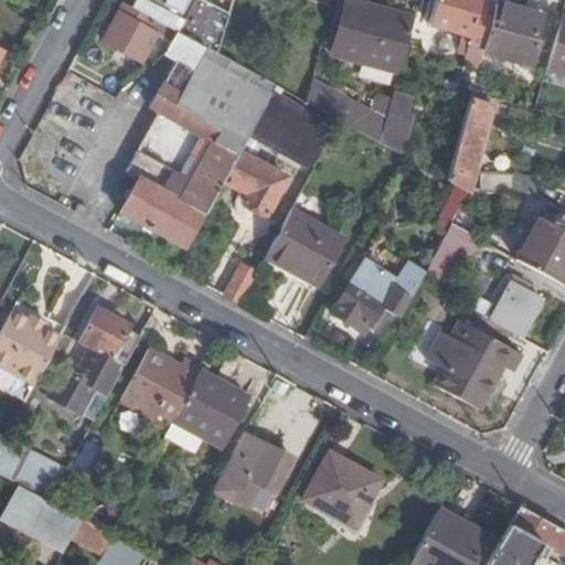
[(174,33),(189,40),(198,25),(209,6),(198,0),(135,0),(131,9),(174,33)]
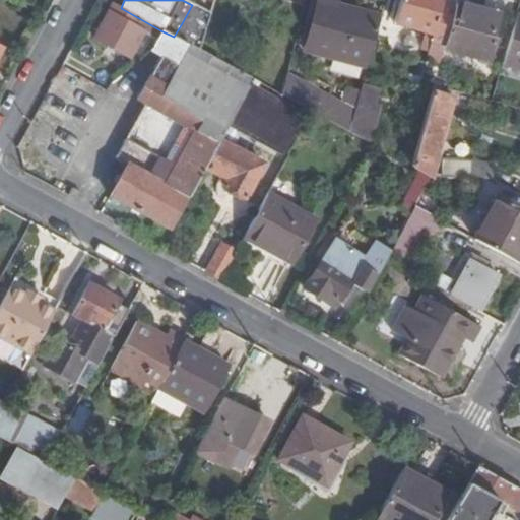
[(367,66),(379,16),(336,5),(337,0),(317,0),(304,49),(367,66)]
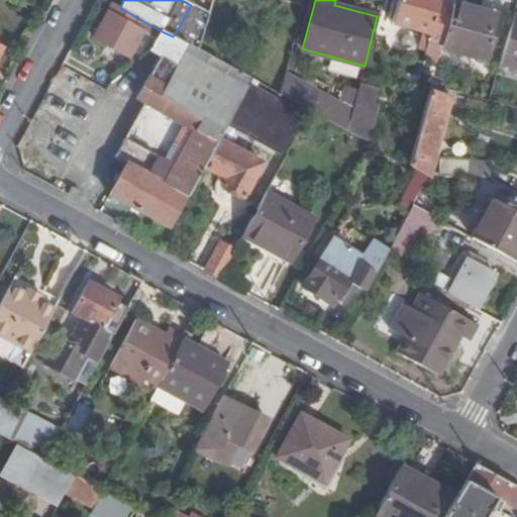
[(441,44),(450,10),(437,6),(438,0),(397,0),(391,23),(428,34),(427,40),(441,44)]
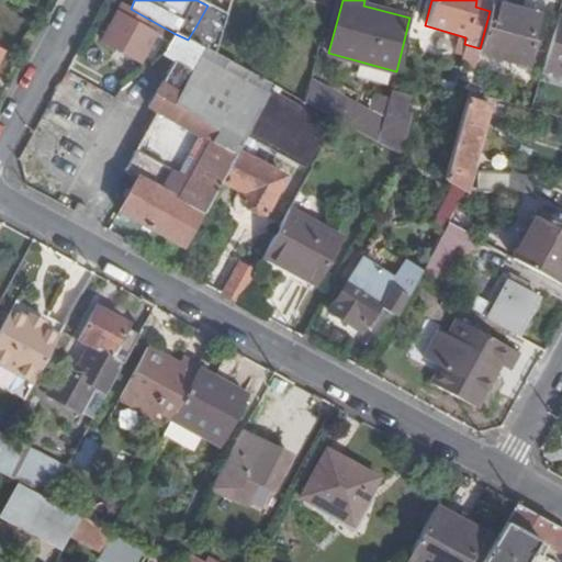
[(167,44),(173,33),(131,9),(121,3),(100,42),(139,63),(154,35),(167,44)]
